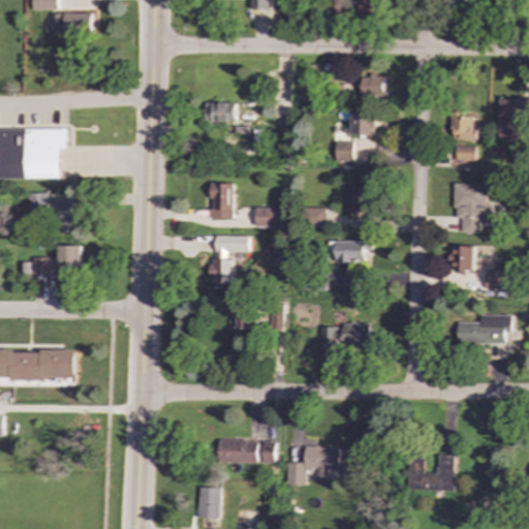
[(32,0),(33,10),(58,9),(58,0),(32,0)]
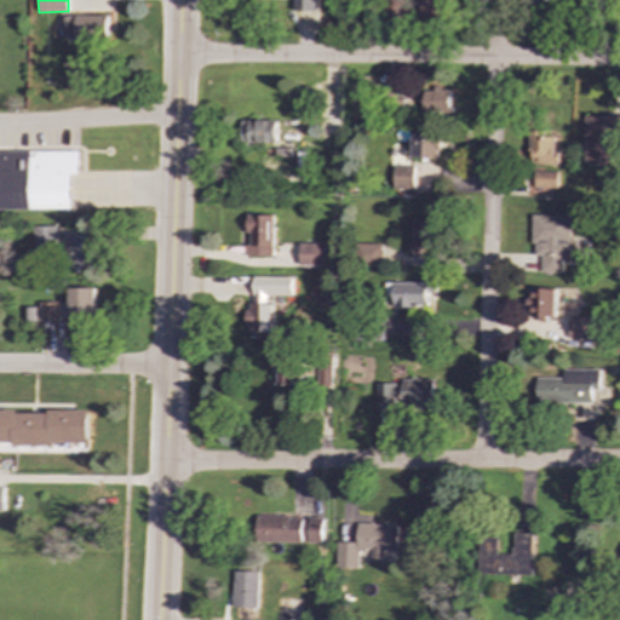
[(294,0),(294,10),(319,10),(319,0),(294,0)]
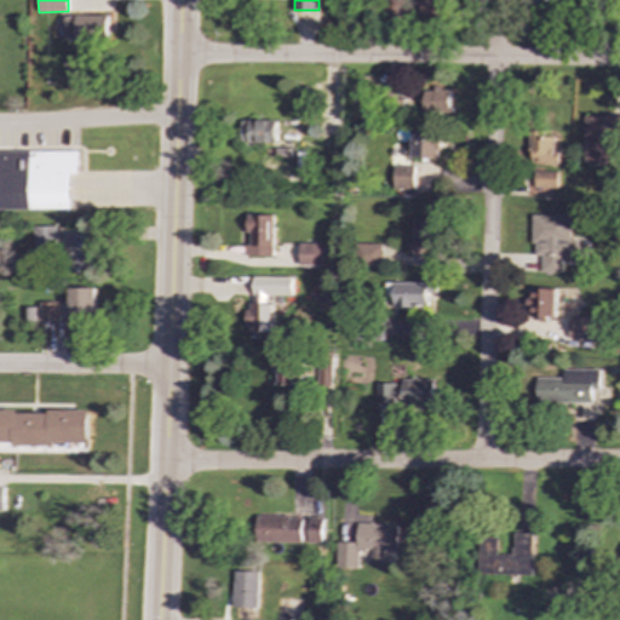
[(110,15),(65,16),(65,40),(110,40),(110,15)]
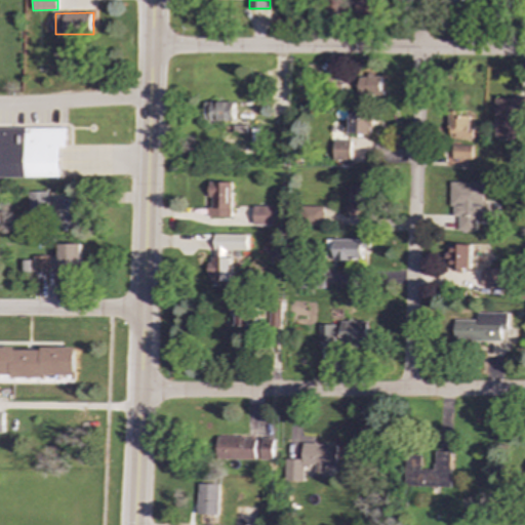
[(379,75),(366,75),(366,76),(357,76),(357,96),(380,96),(379,75)]
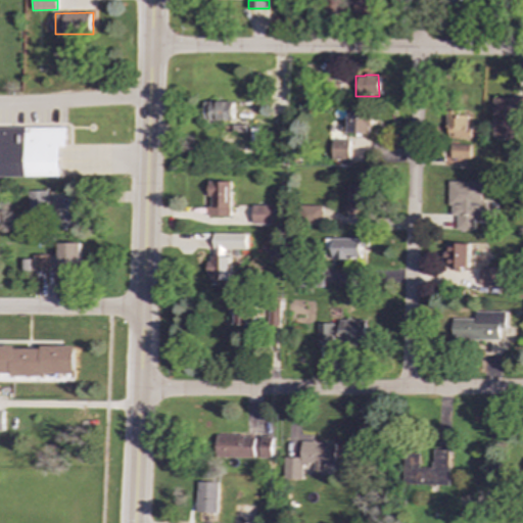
[(522,97),(492,97),(491,139),(515,139),(516,114),(522,114),(522,97)]
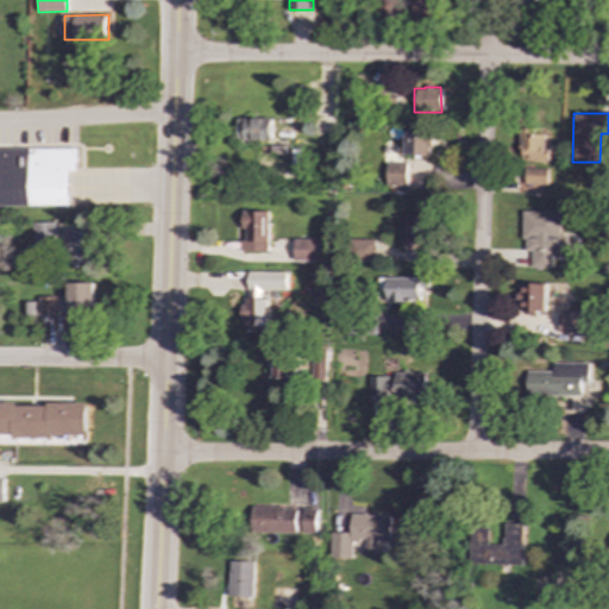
[(272,140),(272,129),(263,129),(263,118),(238,118),(237,139),(272,140)]
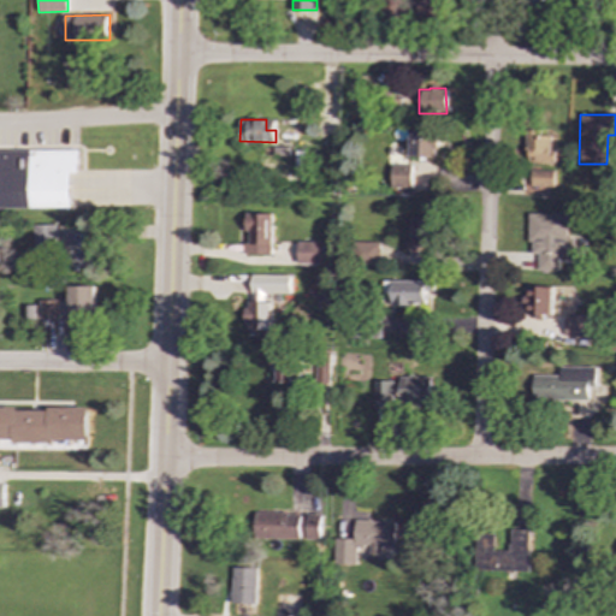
[(436,158),(437,132),(410,131),(409,157),(436,158)]
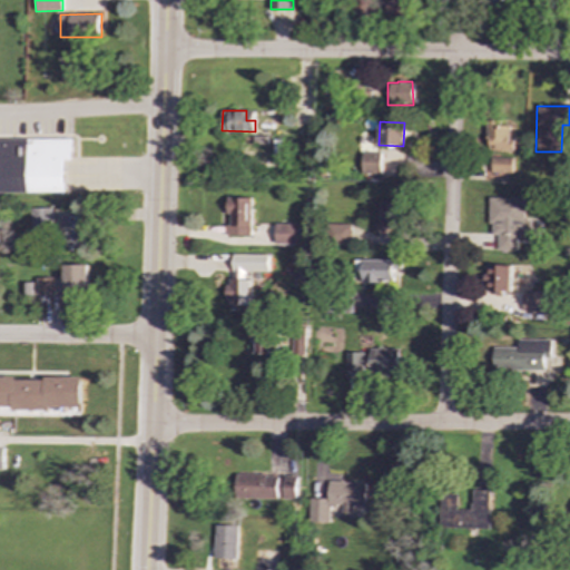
[(512,150),(513,139),(509,139),(509,126),(485,125),(485,149),(512,150)]
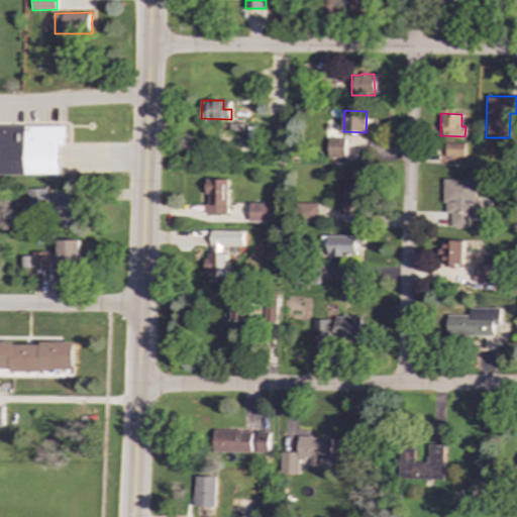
[(327,158),(344,158),(345,138),(328,138),(327,158)]
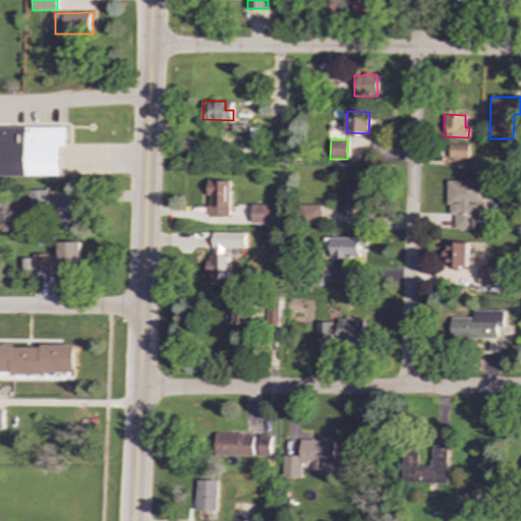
[(467,158),(468,145),(449,143),(449,158),(467,158)]
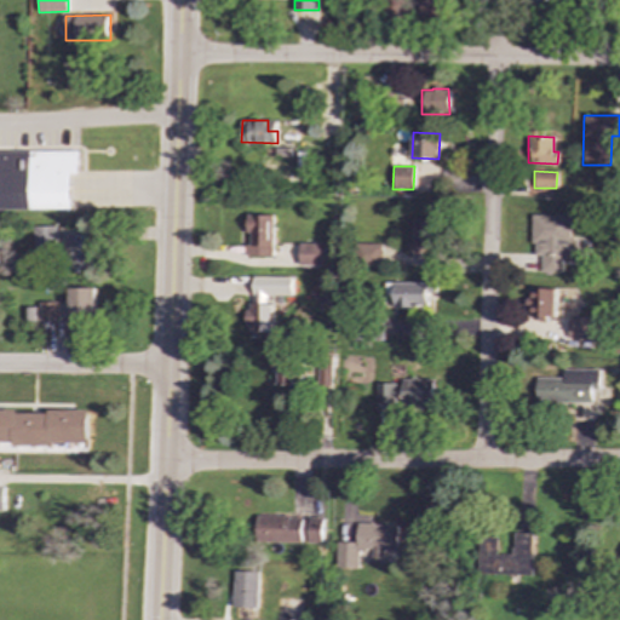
[(274,214),(248,214),(247,245),(246,245),(246,256),(273,257),(274,214)]
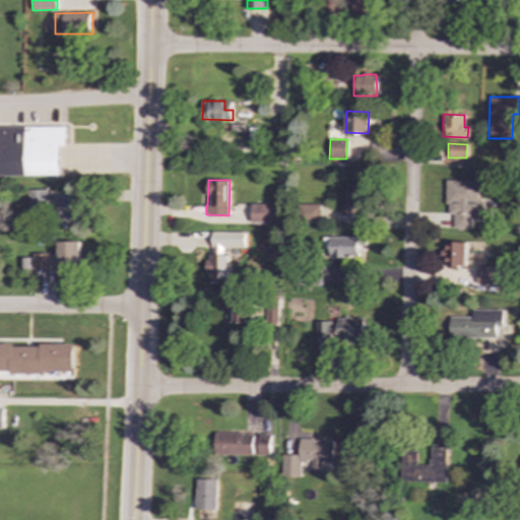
[(478,180),(447,180),(447,214),(454,214),(454,229),(472,229),(471,216),(484,216),(484,200),(478,200),(478,180)]
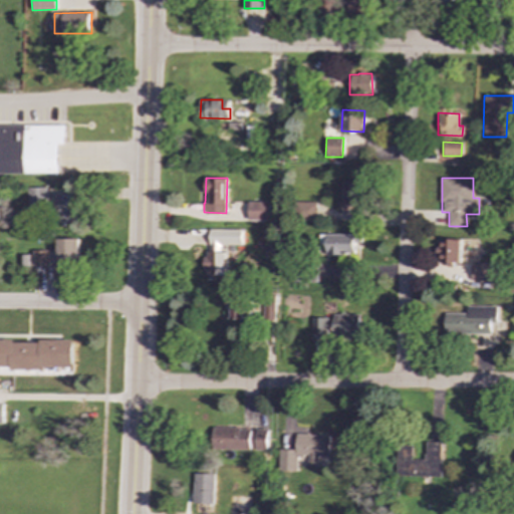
[(344,182),(343,195),(338,195),(338,211),(349,211),(349,205),(360,205),(360,182),(344,182)]
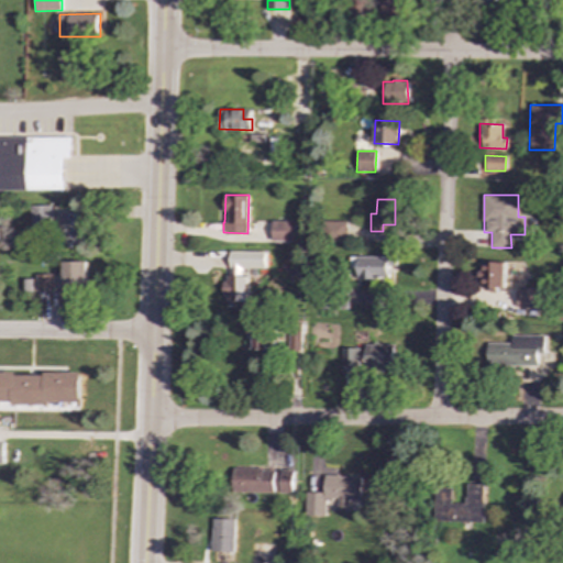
[(296,241),(296,221),(272,220),(272,241),(296,241)]
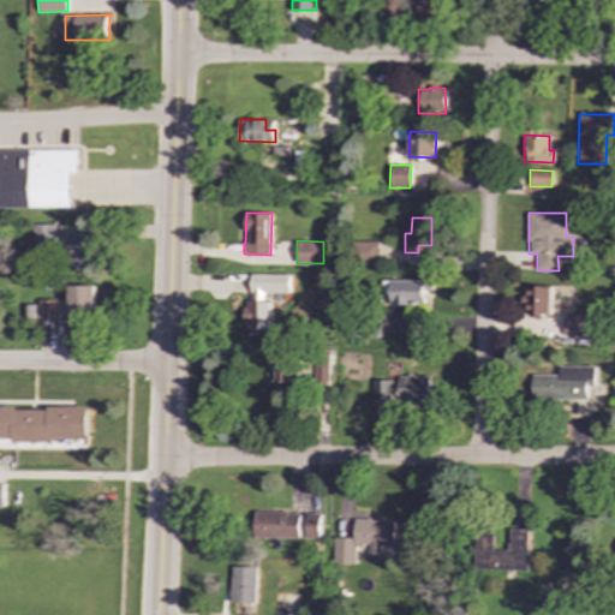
[(357,262),(378,263),(378,242),(357,242),(357,262)]
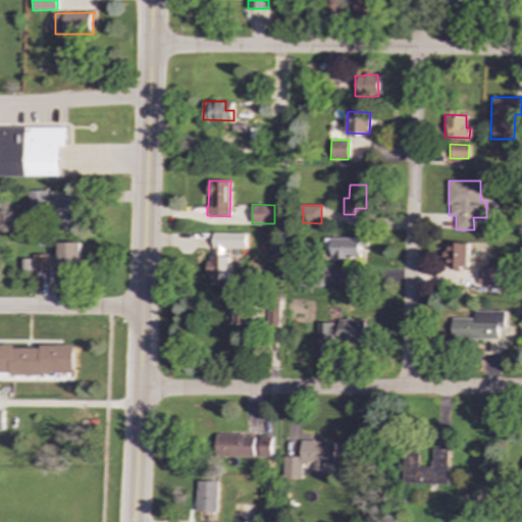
[(80,228),(79,207),(58,207),(59,228),(80,228)]
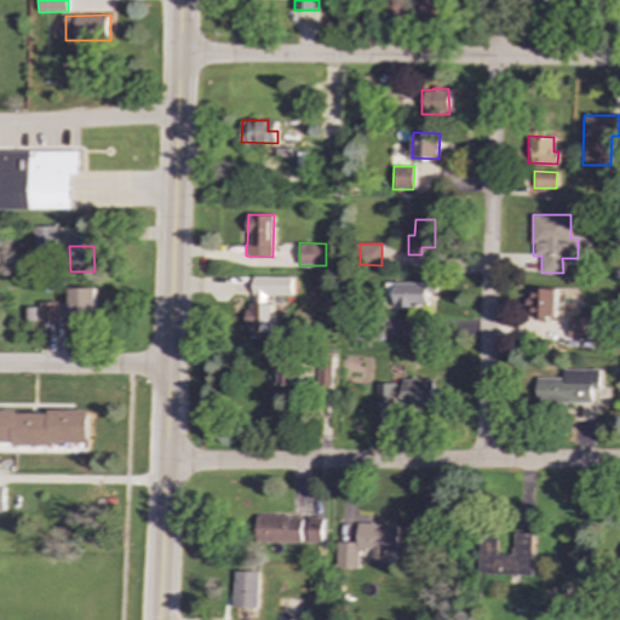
[(271,337),(273,304),(282,304),(282,296),(292,296),(292,276),(252,276),(252,309),(246,309),(246,337),(271,337)]
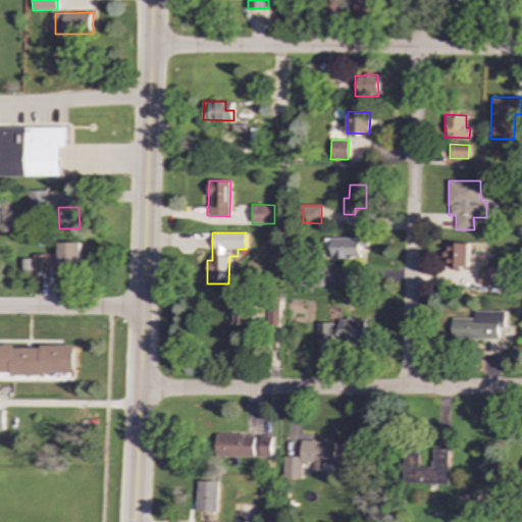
[(330,259),(366,258),(366,237),(330,238),(330,259)]
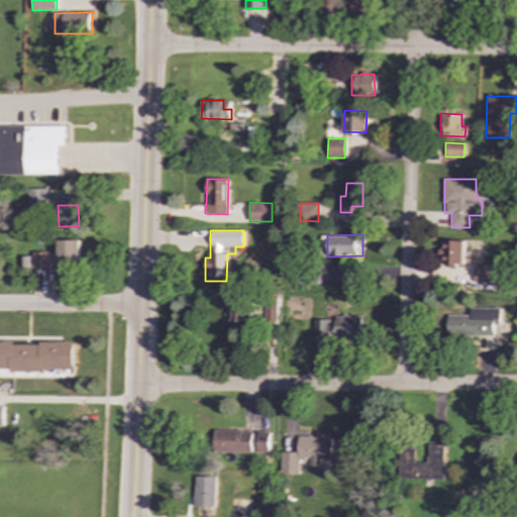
[(58,240),(58,268),(80,268),(80,239),(58,240)]
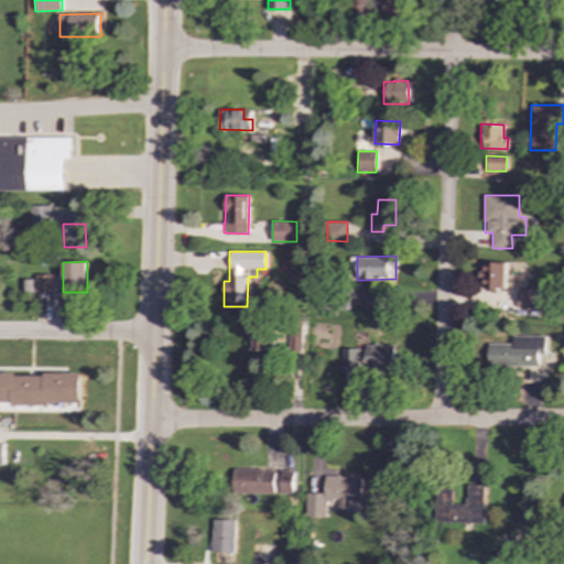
[(480,288),(507,288),(507,262),(481,261),(480,288)]
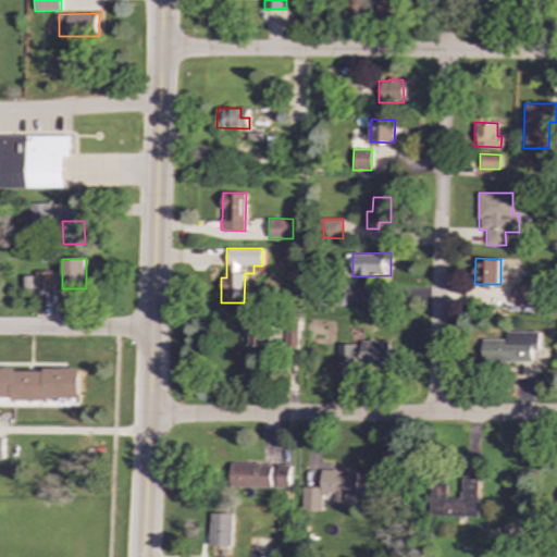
[(52,271),(34,272),(35,288),(52,288),(52,271)]
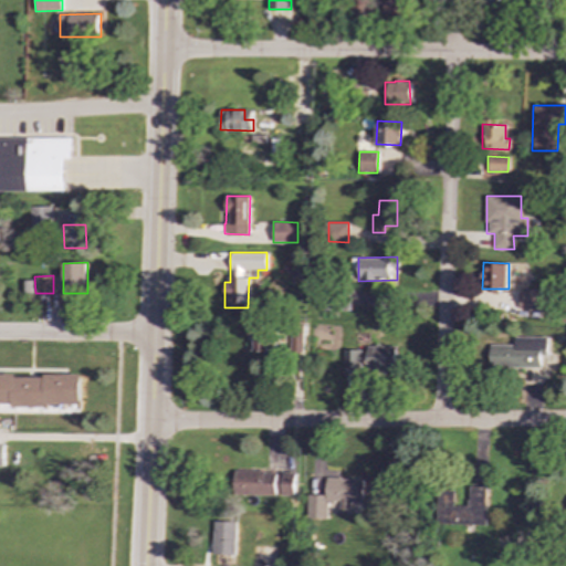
[(542,310),(542,289),(520,289),(520,308),(542,310)]
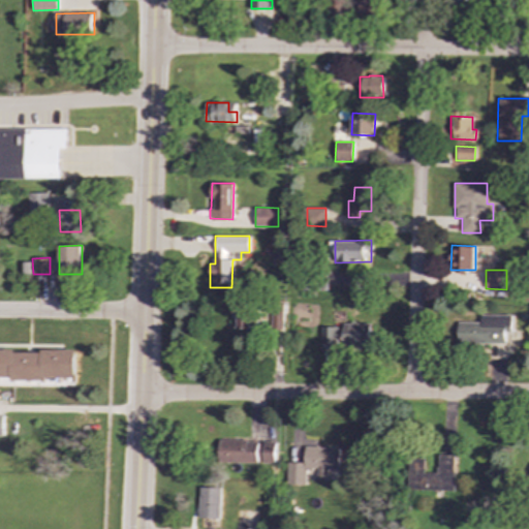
[(258,309),(235,308),(234,329),(257,330),(258,309)]
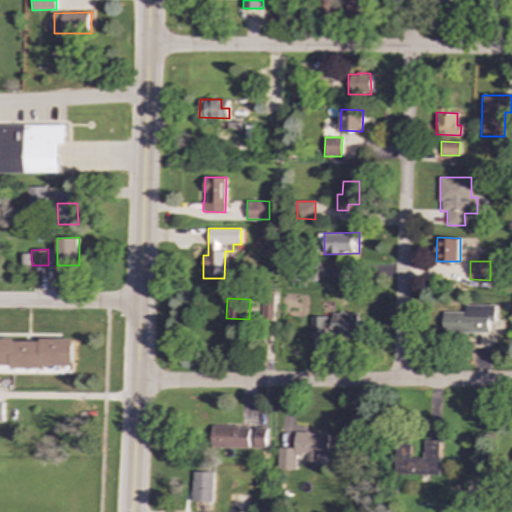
[(489,333),(489,322),(495,322),(495,305),(465,305),(465,312),(443,312),(443,332),(489,333)]
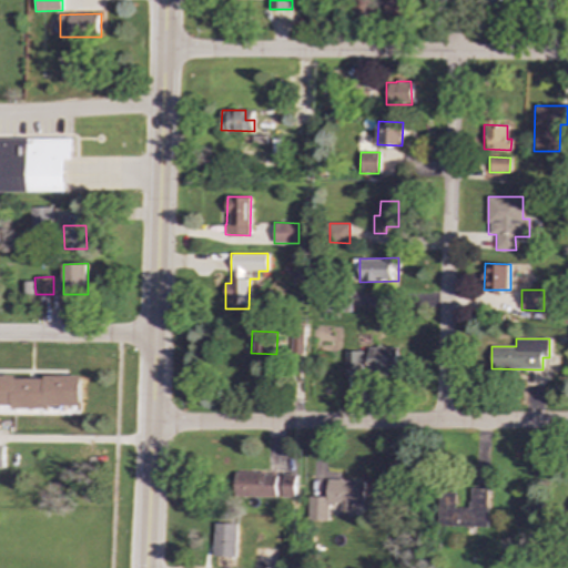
[(398,348),(368,347),(368,352),(345,352),(344,368),(398,371),(398,348)]
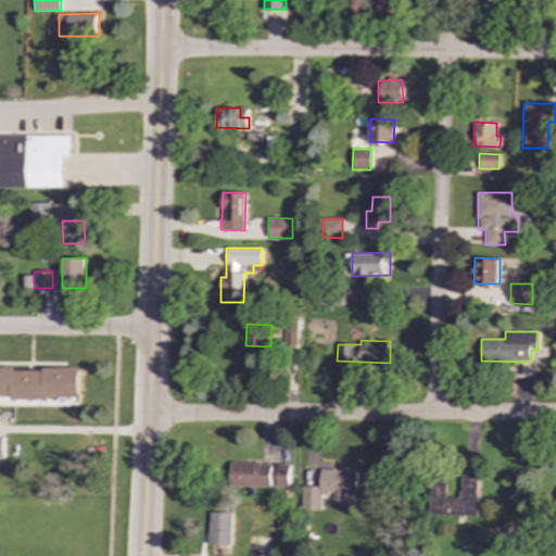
[(79,369),(0,368),(0,397),(79,399),(79,369)]
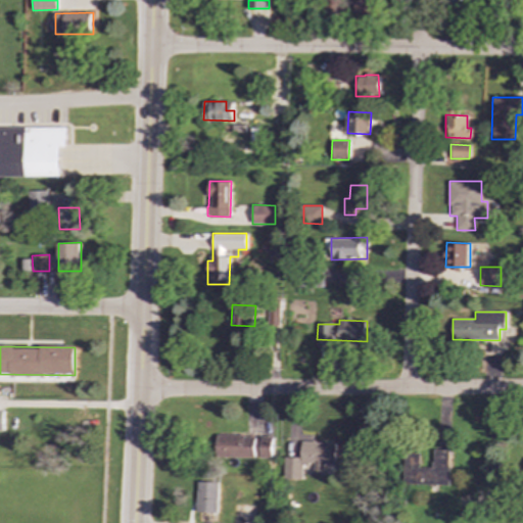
[(217,458),(255,458),(255,435),(217,435),(217,458)]
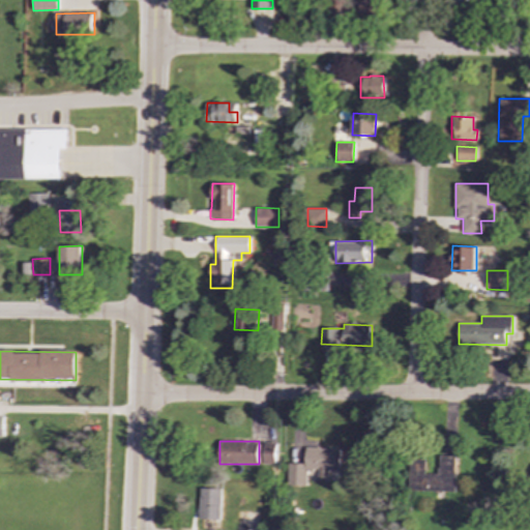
[(276,443),(263,442),(263,464),(275,465),(276,443)]
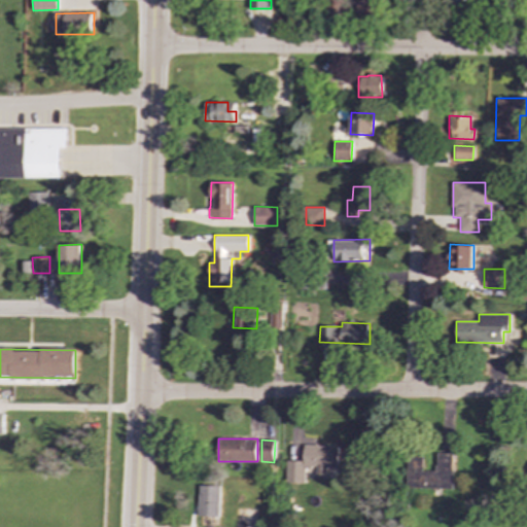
[(340,447),(305,445),(304,461),(286,460),(286,483),(305,484),(306,468),(316,469),(316,477),(339,478),(340,447)]
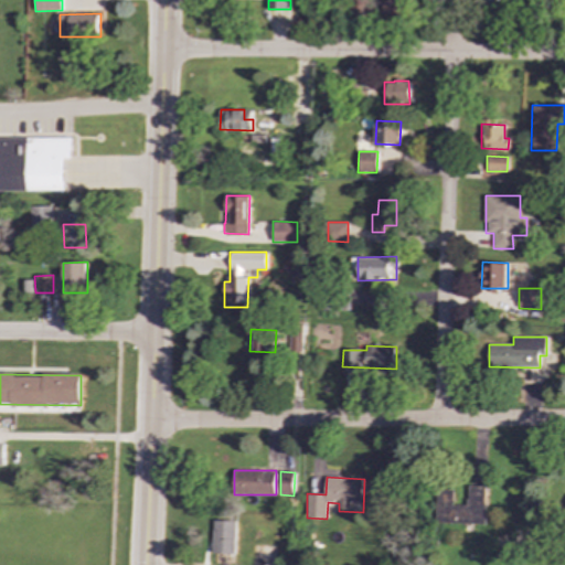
[(486,487),(468,486),(468,505),(454,504),(454,490),(437,489),(436,523),(484,524),(486,487)]
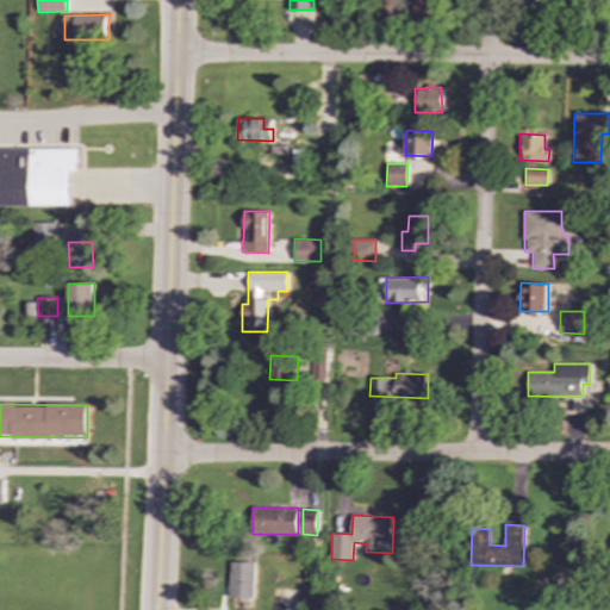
[(254,598),(255,562),(230,562),(229,597),(254,598)]
